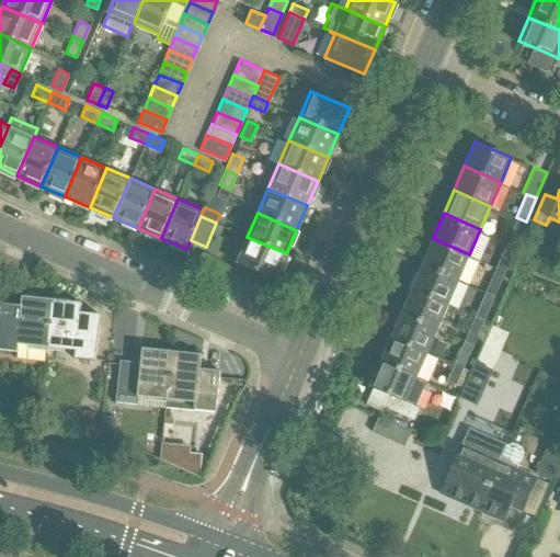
[(526,222),(516,217),(506,240),(515,245),(526,222)]
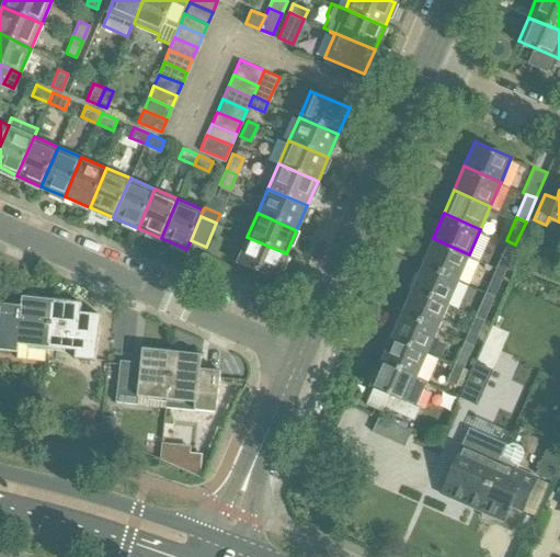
[(237,260),(275,277),(286,253),(247,237),(237,260)]
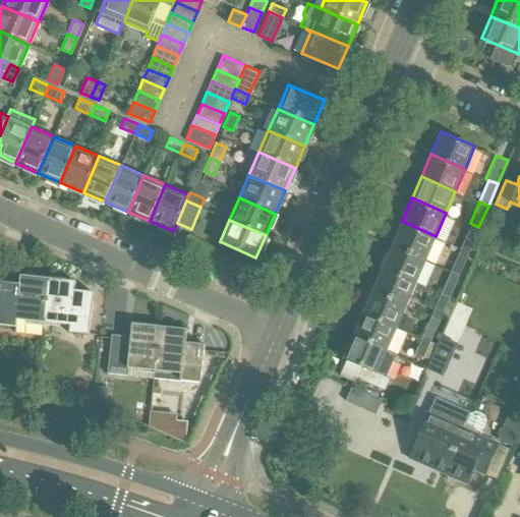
[(436,236),(402,221),(392,243),(426,257),(436,236)]
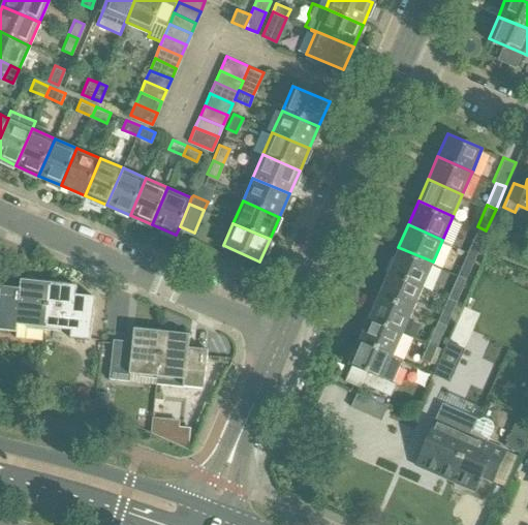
[(486,230),(477,226),(467,250),(475,254),(486,230)]
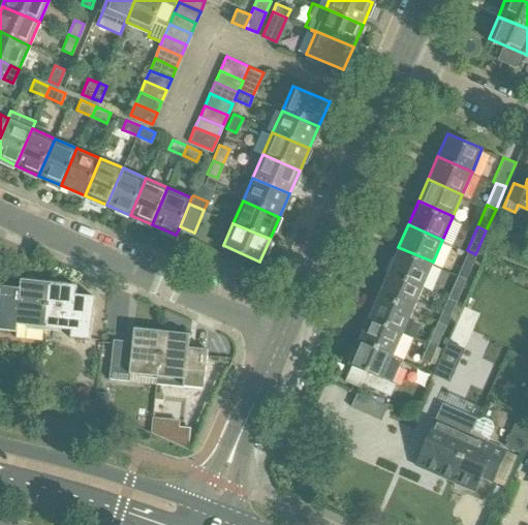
[(433,261),(398,247),(389,270),(423,285),(433,261)]
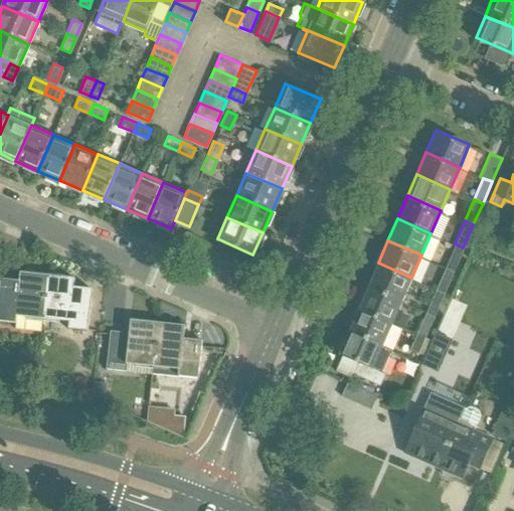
[(463,247),(455,243),(446,266),(454,269),(463,247)]
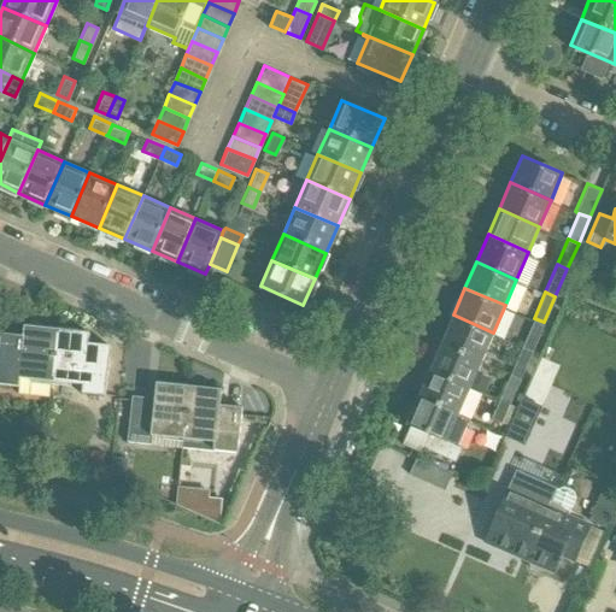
[(493,333),(453,315),(441,340),(482,358),(493,333)]
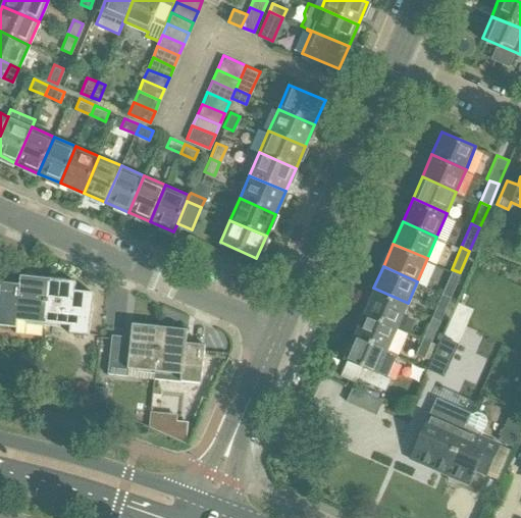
[(460,272),(452,269),(441,292),(450,295),(460,272)]
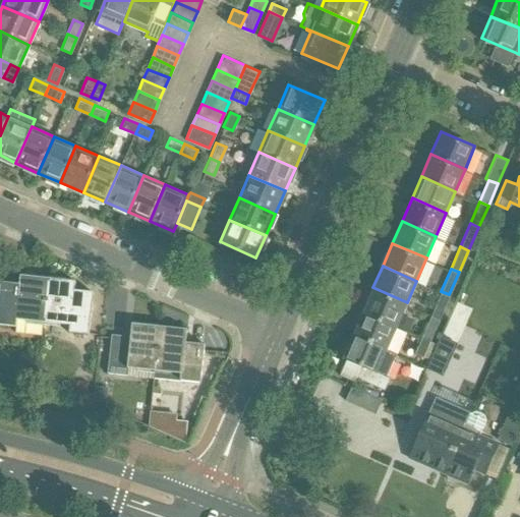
[(0,323),(15,325),(15,330),(41,332),(43,322),(47,277),(19,274),(18,287),(0,285),(0,323)]
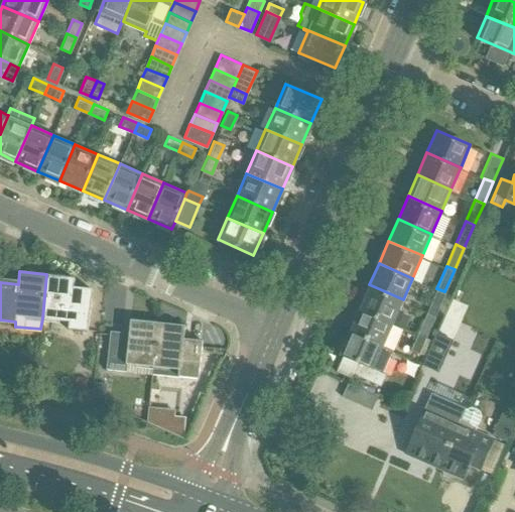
[(46,274),(42,318),(69,321),(68,328),(88,330),(92,292),(73,290),(74,277),(46,274)]
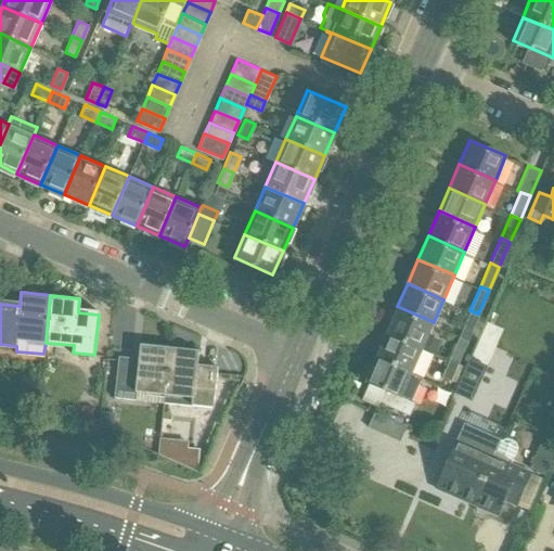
[(434,322),(397,306),(387,331),(423,346),(434,322)]
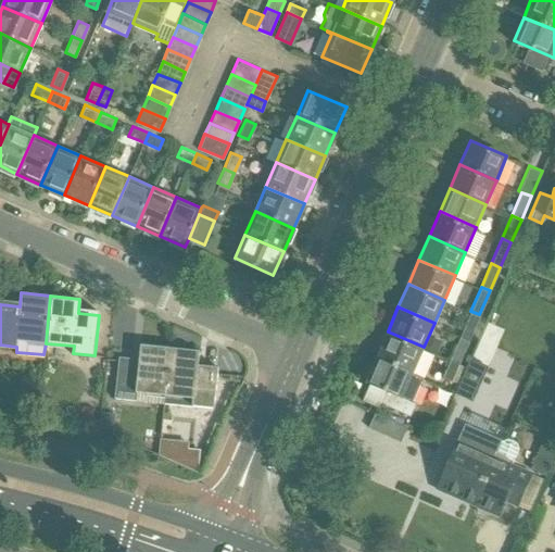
[(479,314),(470,311),(461,335),(469,338),(479,314)]
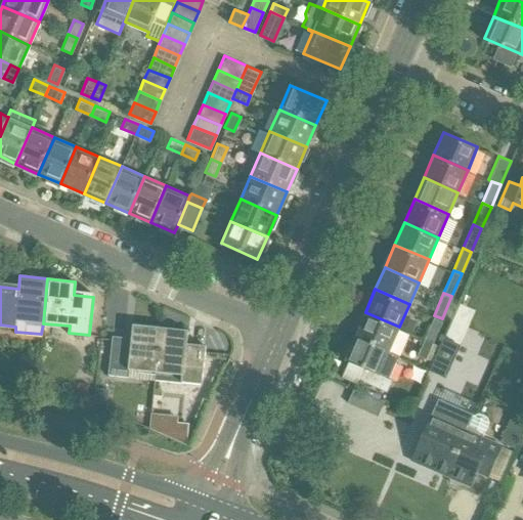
[(399,327),(365,312),(355,336),(398,354),(389,350),(399,327)]
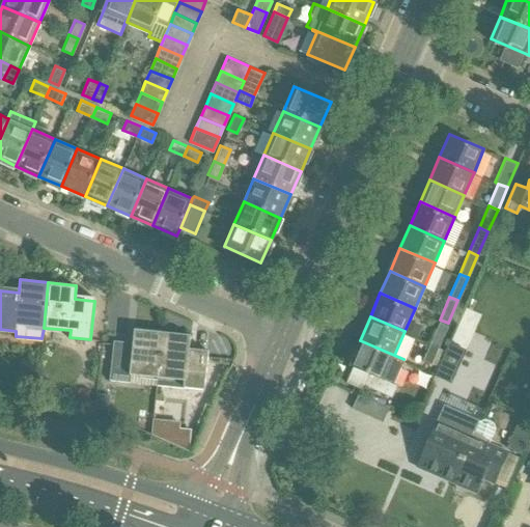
[(448,323),(440,320),(429,342),(438,345),(448,323)]
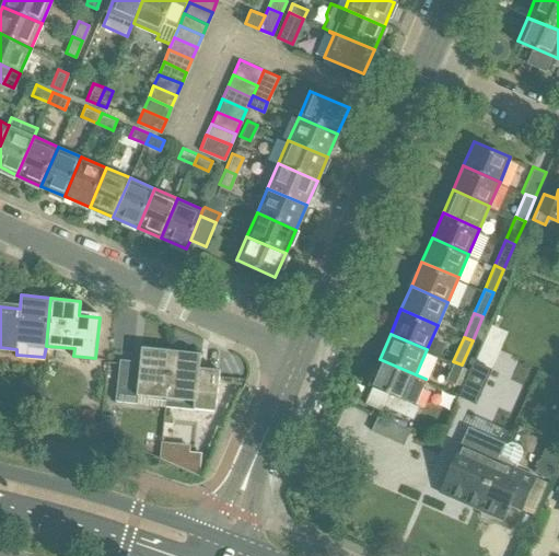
[(119,358),(115,398),(137,402),(165,404),(166,397),(171,349),(141,346),(140,360),(119,358)]
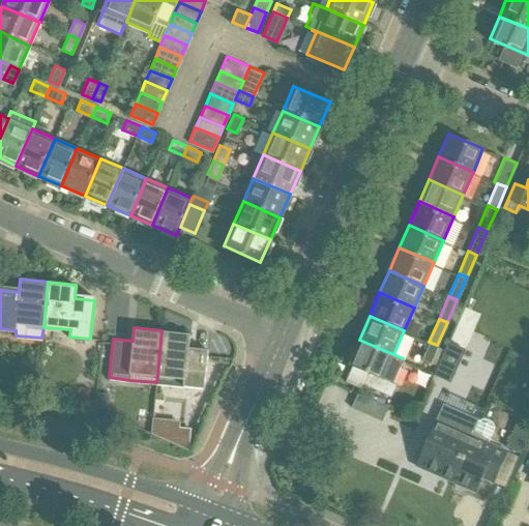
[(157,376),(156,382),(183,385),(203,388),(208,348),(188,346),(189,333),(162,330),(157,376)]
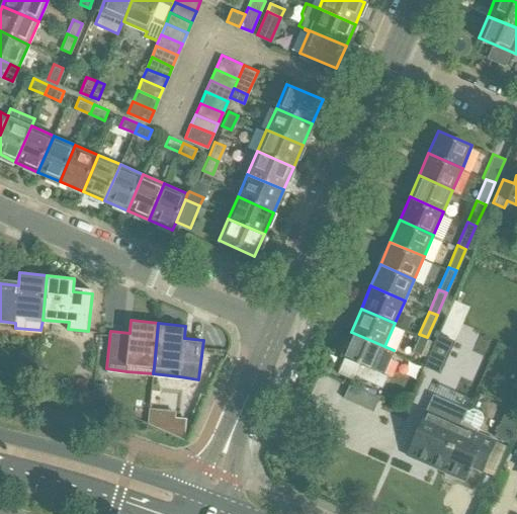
[(341,355),(358,362),(353,373),(381,386),(386,373),(383,372),(394,350),(351,332),(341,355)]
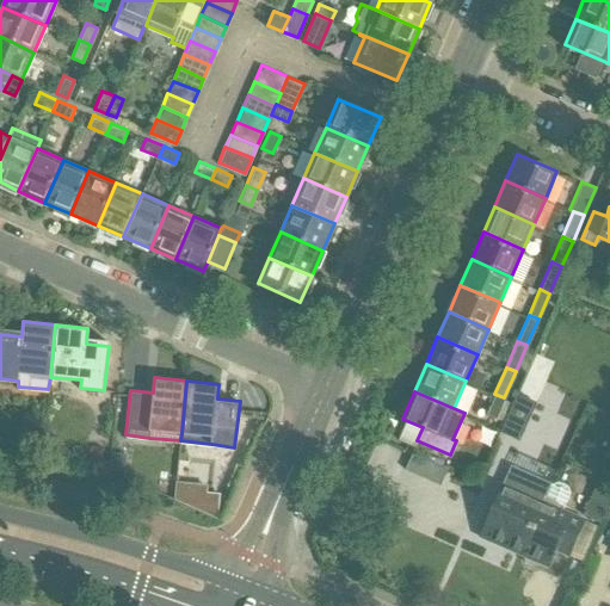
[(515,391),(498,428),(517,437),(534,400),(515,391)]
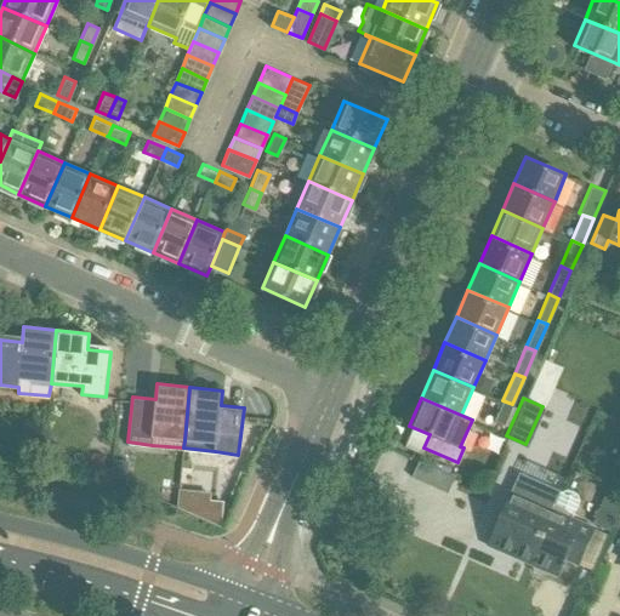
[(512,404),(502,400),(494,420),(505,423),(512,404)]
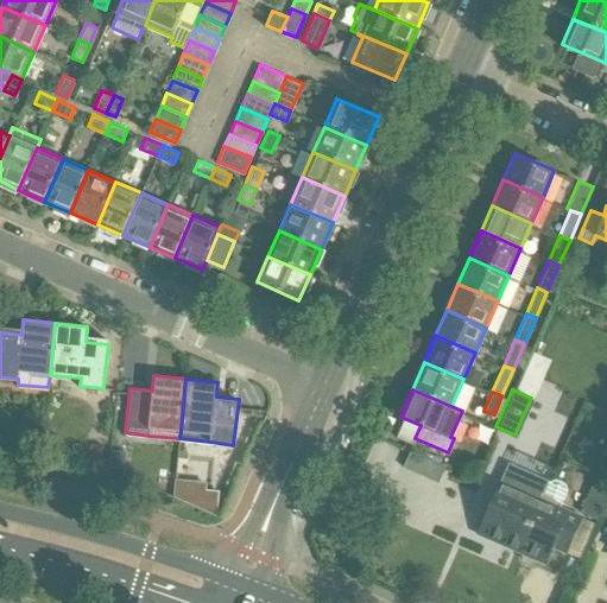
[(112,451),(111,469),(124,475),(126,452),(112,451)]
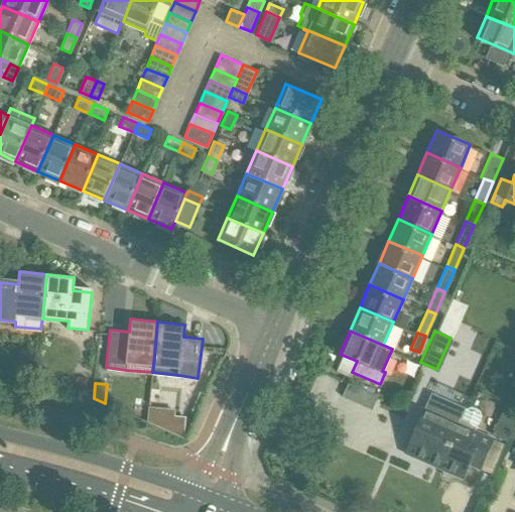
[(347,383),(342,396),(371,409),(377,396),(347,383)]
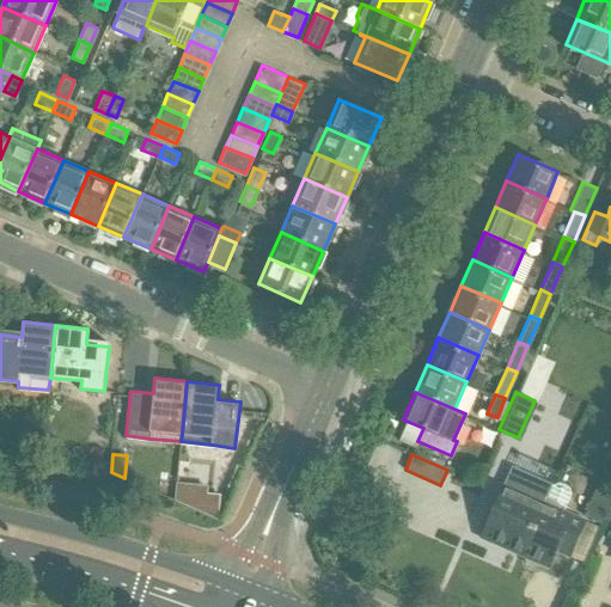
[(482,517),(478,525),(481,532),(480,535),(519,552),(544,496),(550,483),(509,465),(502,483),(488,514),(482,517)]
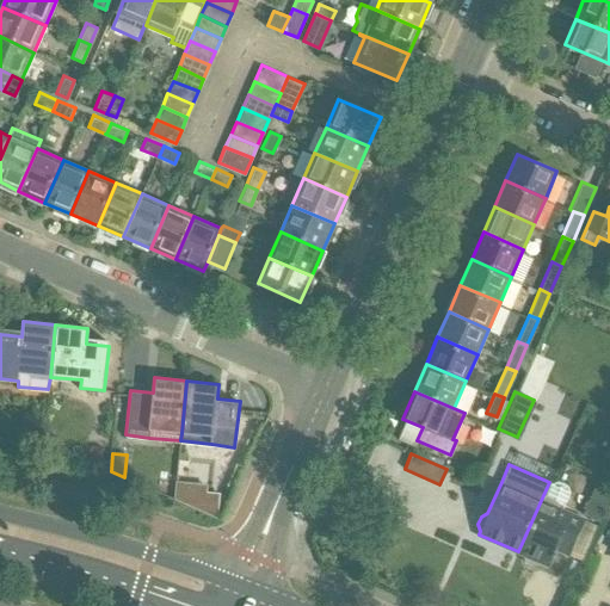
[(609,482),(597,476),(581,512),(597,518),(609,489),(609,482)]
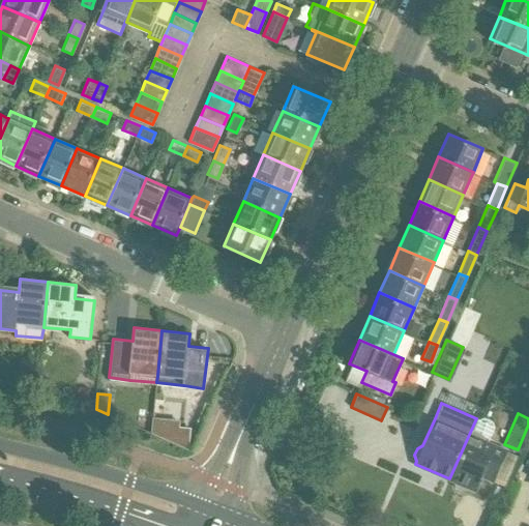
[(471,430),(449,478),(451,479),(454,485),(461,489),(467,487),(473,489),(479,474),(492,479),(505,448),(488,441),(494,426),(492,419),(483,415),(476,418),(471,430)]
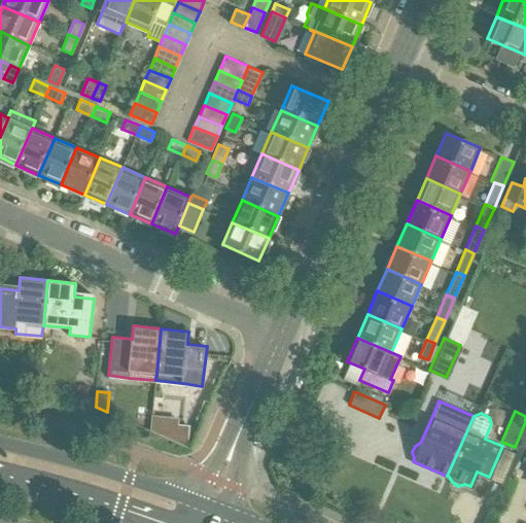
[(183,425),(178,440),(187,444),(194,429),(183,425)]
